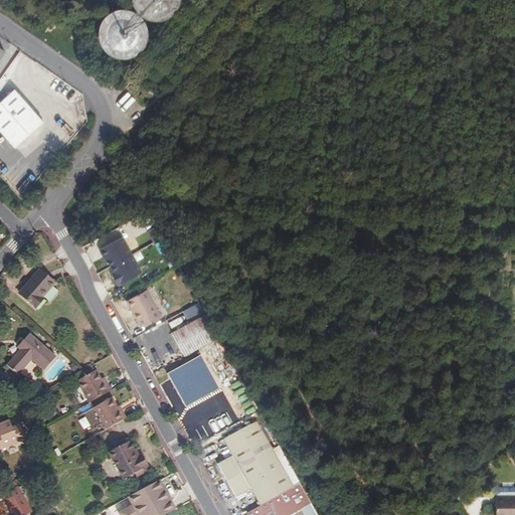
[(181,2),(181,0),(132,0),(132,3),(134,7),(137,12),(140,16),(145,18),(149,20),(155,21),(160,21),(165,20),(169,18),(174,15),(177,11),(180,7),(181,2)]
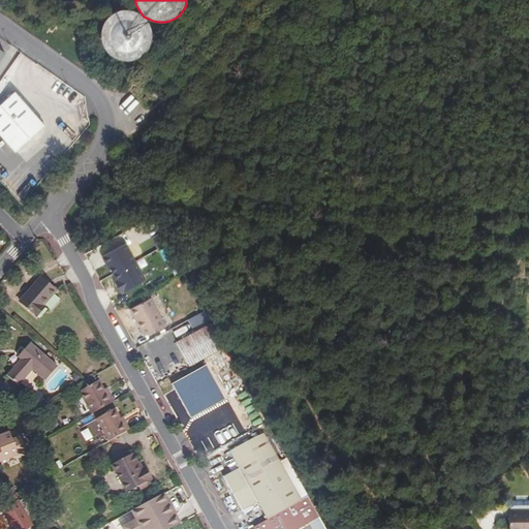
[(151,39),(151,34),(150,29),(149,25),(146,21),(143,17),(138,13),(133,12),(128,11),(123,11),(119,12),(114,14),(110,18),(106,22),(104,26),(102,31),(102,36),(103,41),(104,45),(107,51),(111,54),(116,57),(120,59),(125,60),(130,60),(135,58),(139,56),(144,53),(147,49),(150,44),(151,39)]
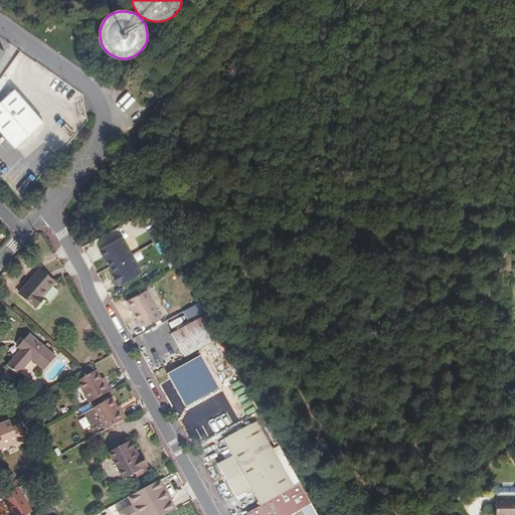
[(15,70),(10,66),(1,79),(6,83),(15,70)]
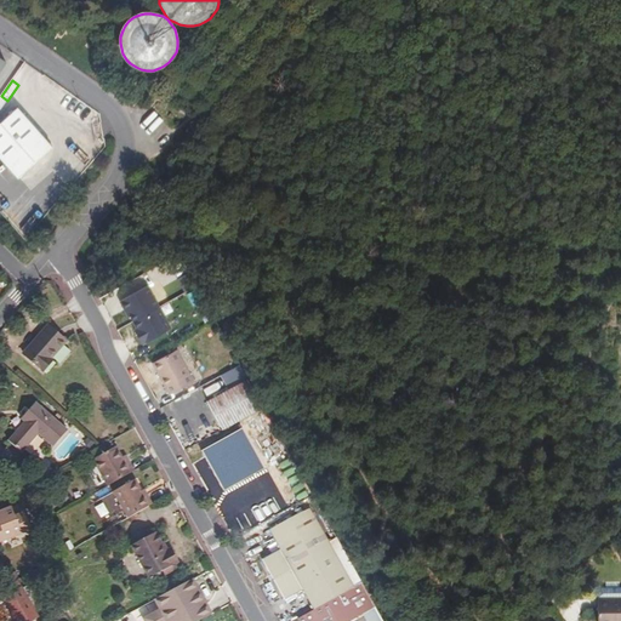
[(0,123),(0,160),(17,180),(51,148),(15,109),(0,123)]
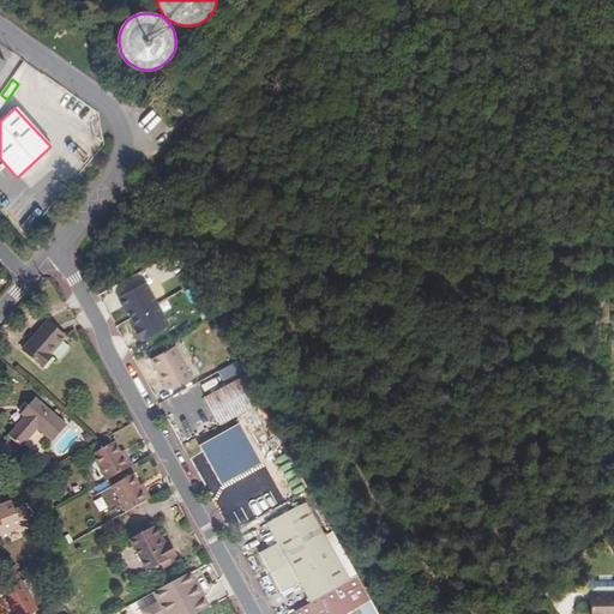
[(130,313),(132,318),(157,305),(146,283),(119,299),(124,308),(126,307),(130,313)]
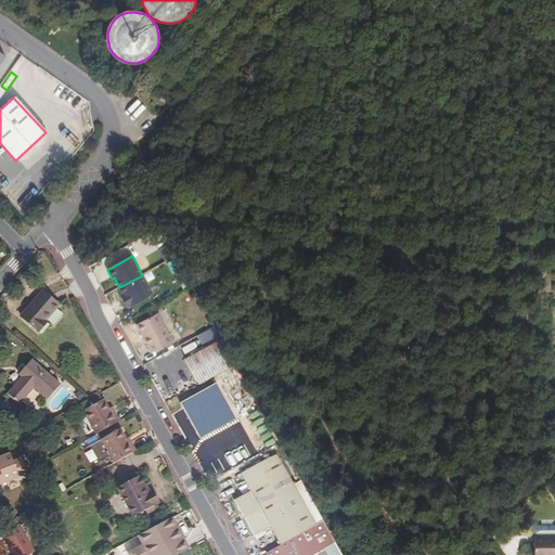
[(127,309),(153,294),(142,275),(119,287),(118,288),(121,295),(124,300),(123,301),(127,309)]
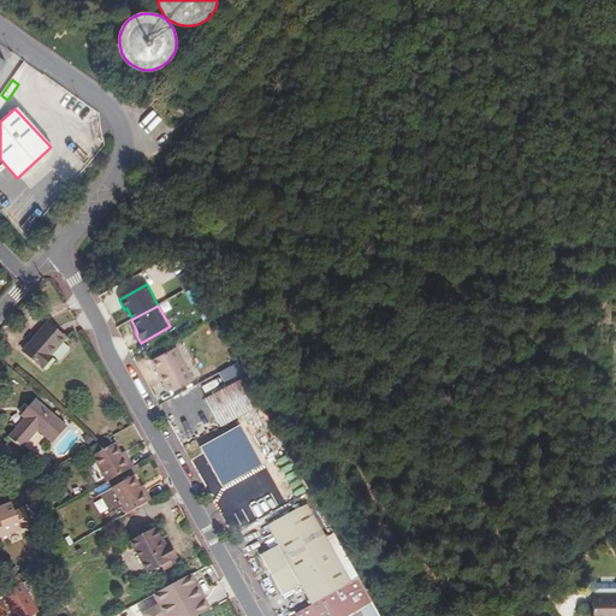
[(66,341),(49,325),(24,353),(43,371),(53,360),(51,357),(66,341)]
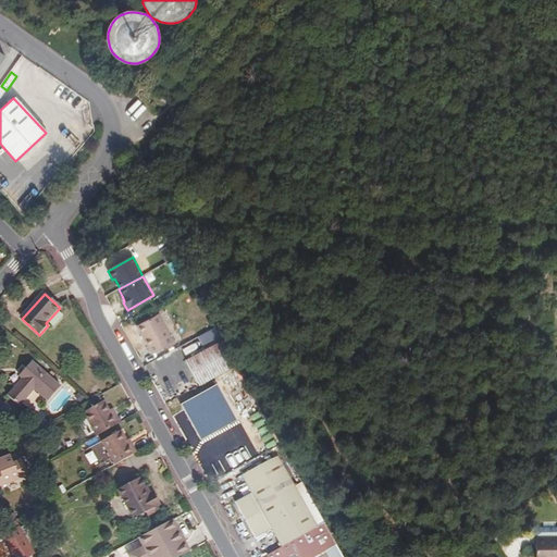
[(145,332),(140,334),(152,354),(173,343),(158,314),(140,324),(145,332)]
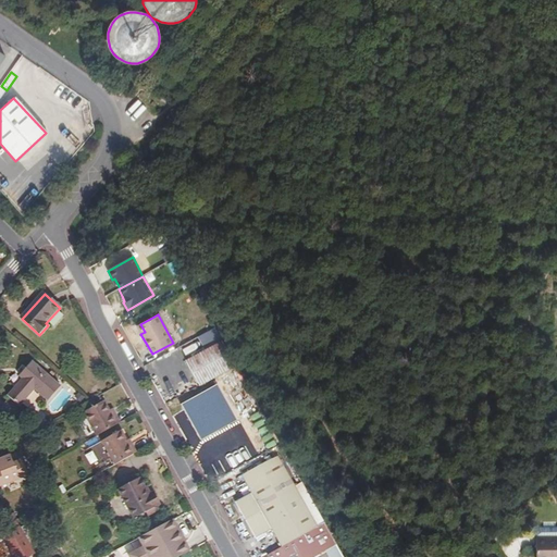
[(236,364),(222,339),(185,360),(199,385),(236,364)]
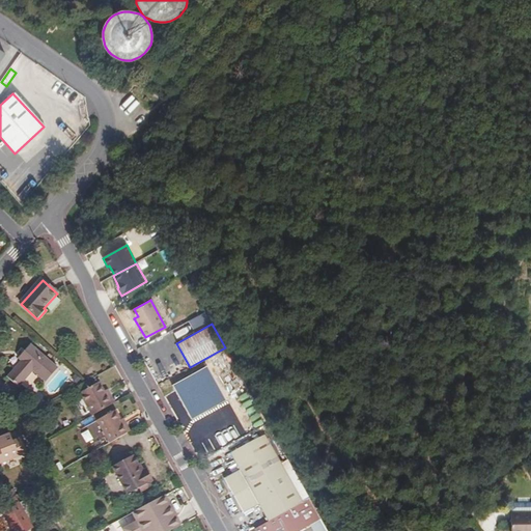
[(58,369),(31,345),(22,356),(24,358),(7,378),(19,388),(32,372),(46,384),(58,369)]
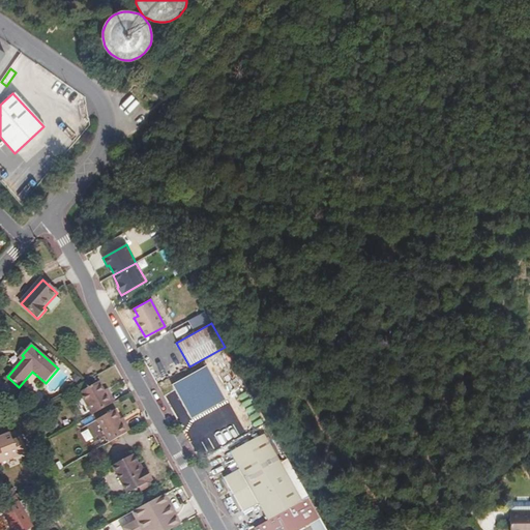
[(172,385),(189,416),(224,398),(206,366),(172,385)]
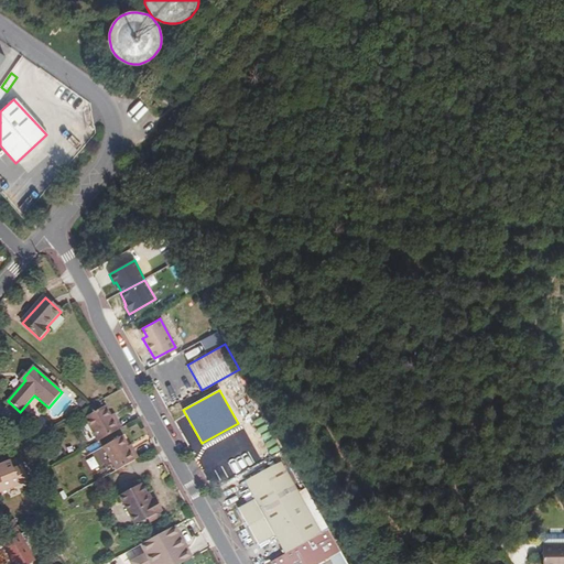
[(98,442),(121,430),(117,421),(114,422),(110,415),(106,408),(85,419),(98,442)]
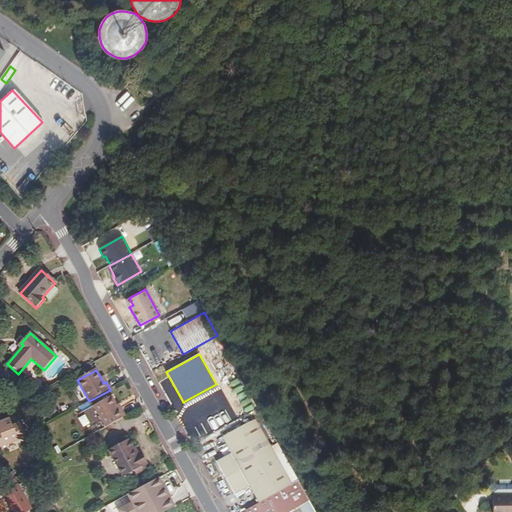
[(12,391),(23,402),(32,397),(18,384),(12,391)]
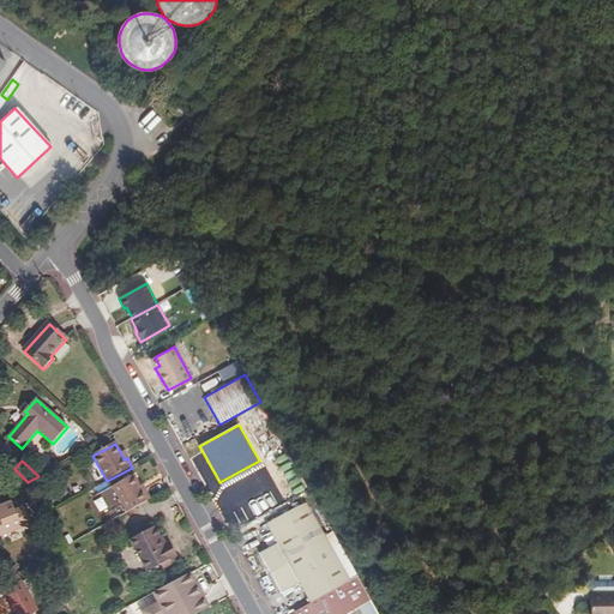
[(259,461),(220,482),(222,486),(260,464),(259,461)]
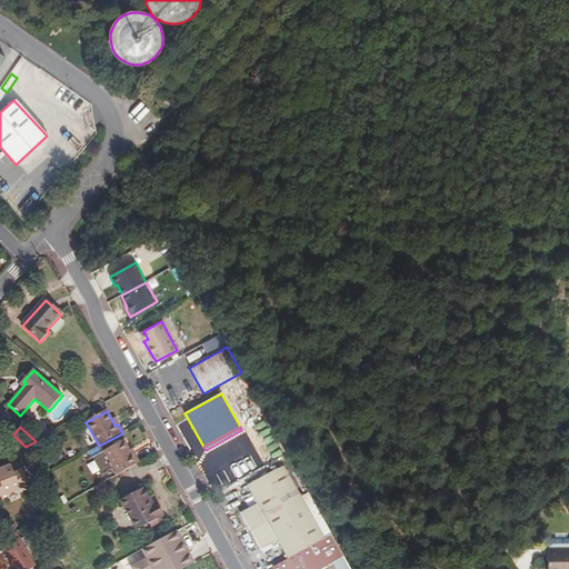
[(117,475),(137,463),(130,451),(123,440),(105,450),(112,466),(117,475)]
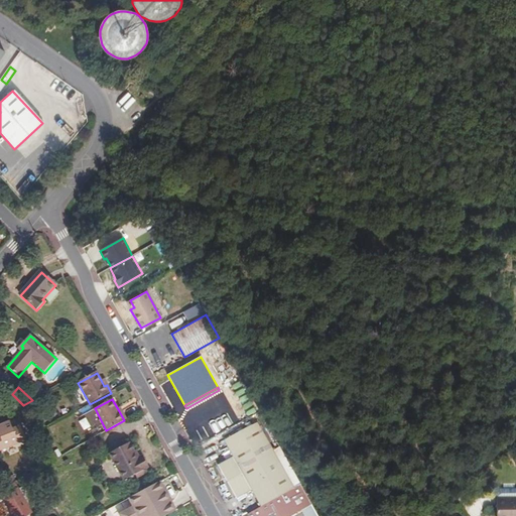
[(124,420),(126,419),(120,408),(118,409),(124,420)]
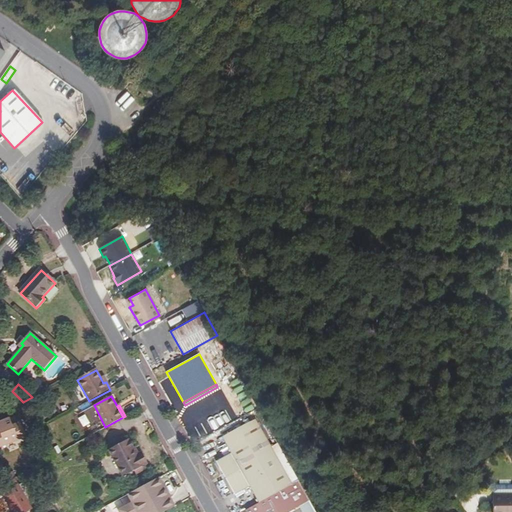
[(9,416),(0,419),(0,440),(3,439),(7,440),(14,437),(16,433),(23,430),(19,419),(12,423),(9,416)]
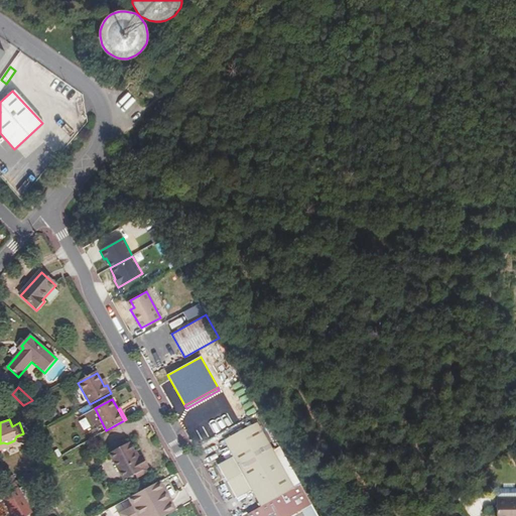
[(218,467),(225,480),(274,453),(257,422),(224,440),(233,458),(218,467)]
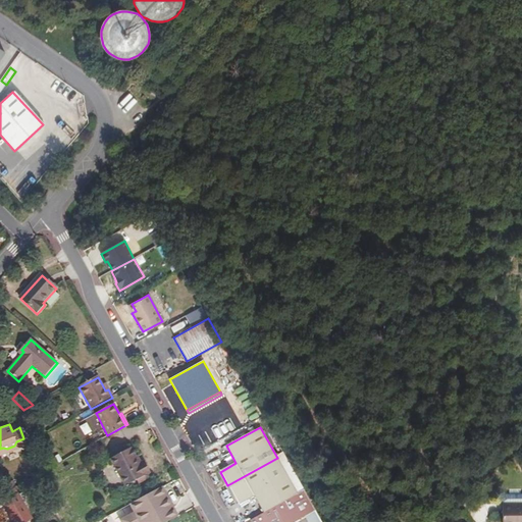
[(135,459),(136,459),(129,448),(110,459),(125,485),(137,479),(140,478),(141,482),(149,477),(141,463),(137,465),(135,459)]
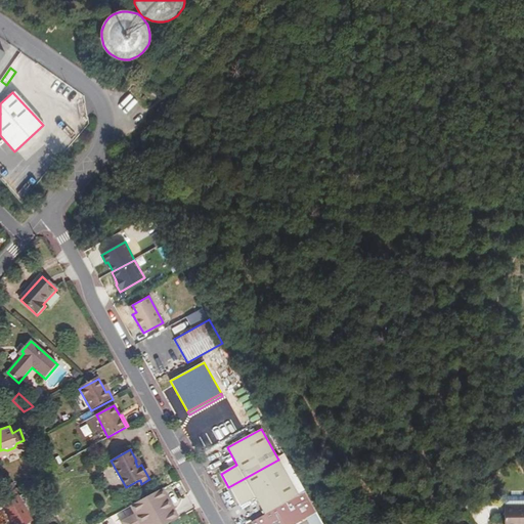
[(278,460),(228,487),(239,507),(256,498),(265,515),(272,511),(299,496),(287,474),(278,460)]
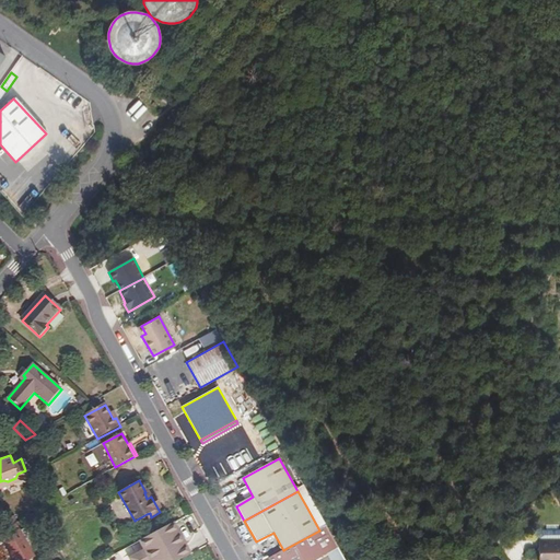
[(188,534),(179,520),(149,536),(154,546),(138,555),(140,559),(159,559),(168,555),(171,559),(181,559),(195,552),(185,536),(188,534)]
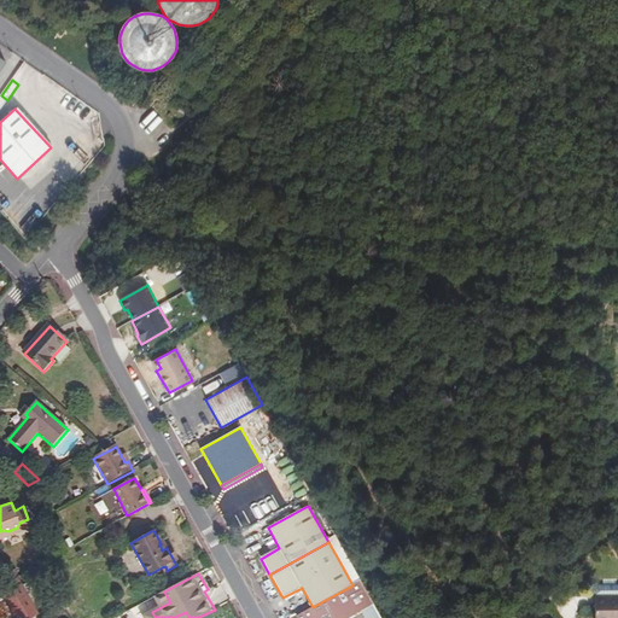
[(373,605),(360,581),(353,586),(321,602),(328,617),(350,617),(363,611),(373,605)]
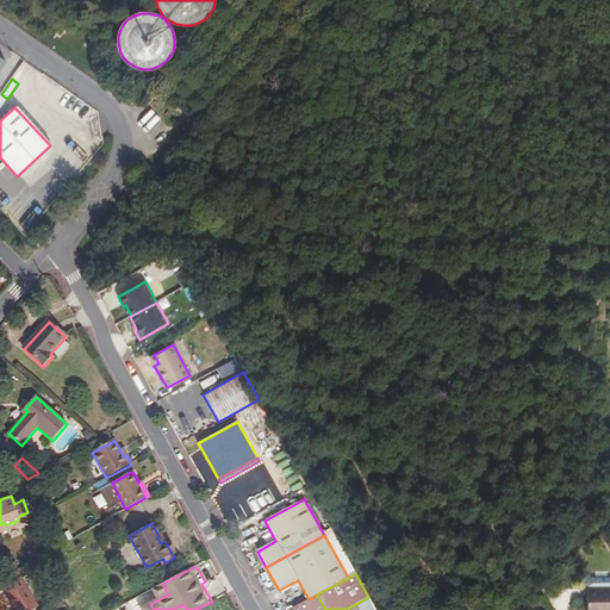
[(27,609),(37,605),(22,577),(2,587),(14,609),(27,609)]
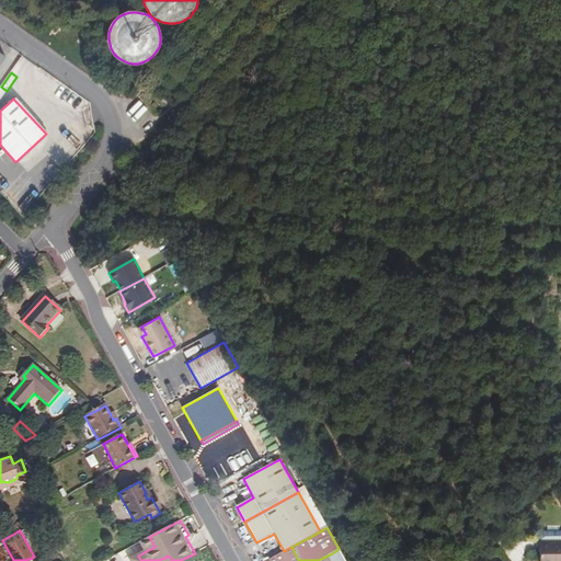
[(185,537),(195,553),(197,552),(189,535),(185,537)]
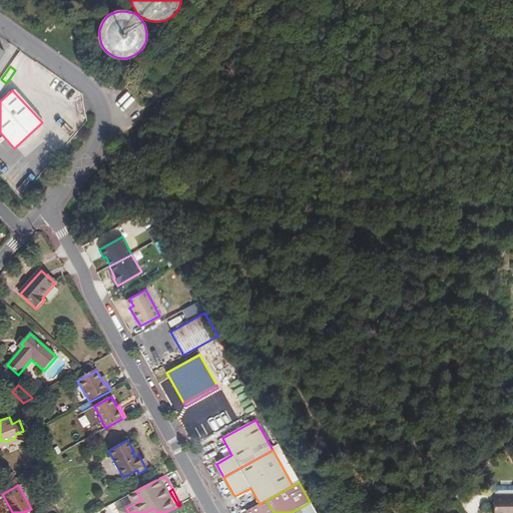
[(494,512),(512,512),(512,494),(495,495),(494,512)]
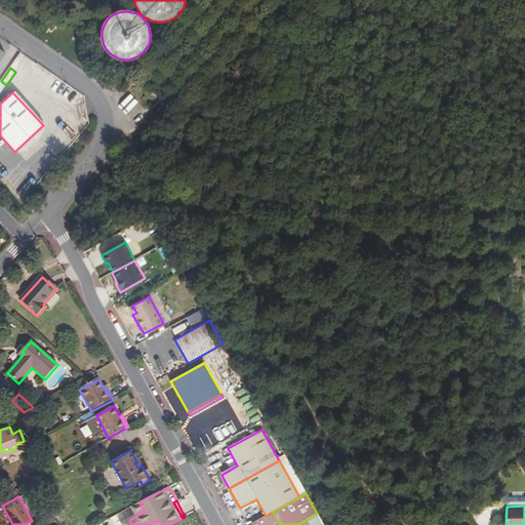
[(266,516),(251,524),(252,524),(279,524),(273,512),(266,516)]
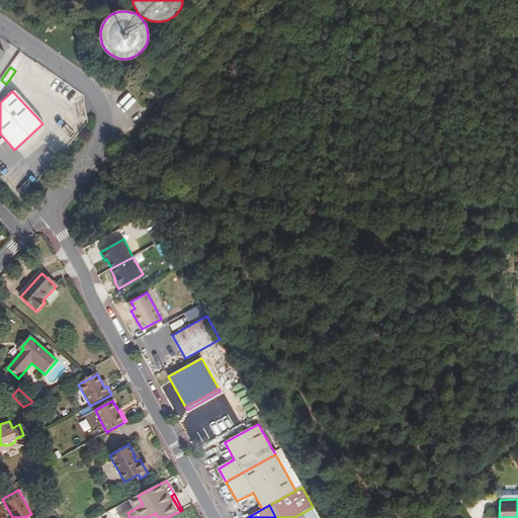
[(319,517),(313,507),(305,512),(307,517),(319,517)]
